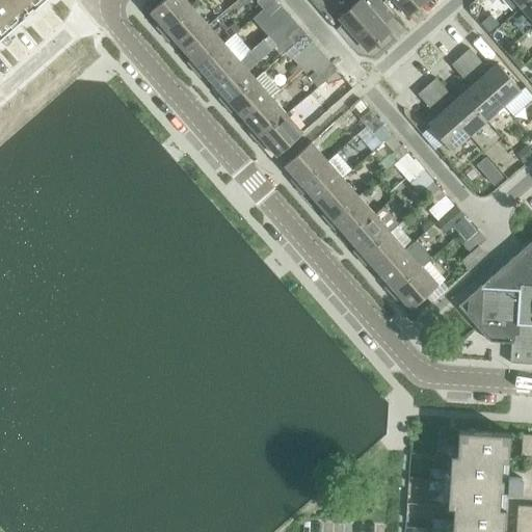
[(0,0),(0,41),(46,0),(0,0)]
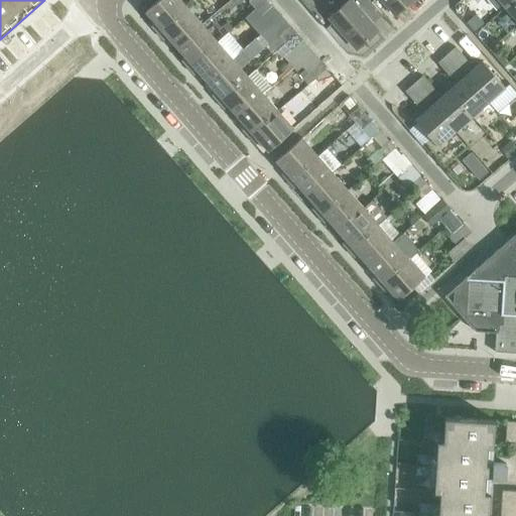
[(151,26),(157,32),(185,8),(178,0),(157,0),(145,11),(155,23),(151,26)]
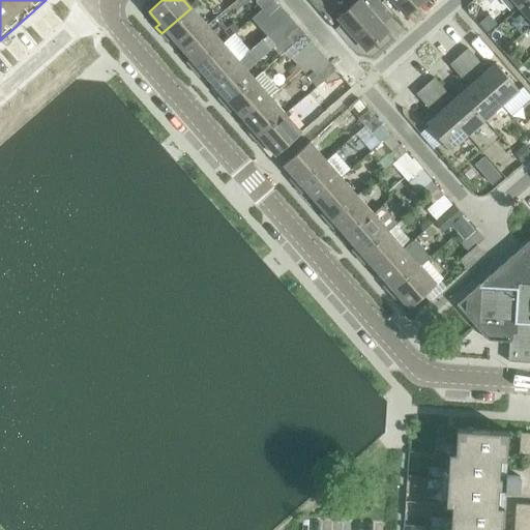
[(256,0),(255,2),(261,9),(270,0),(256,0)]
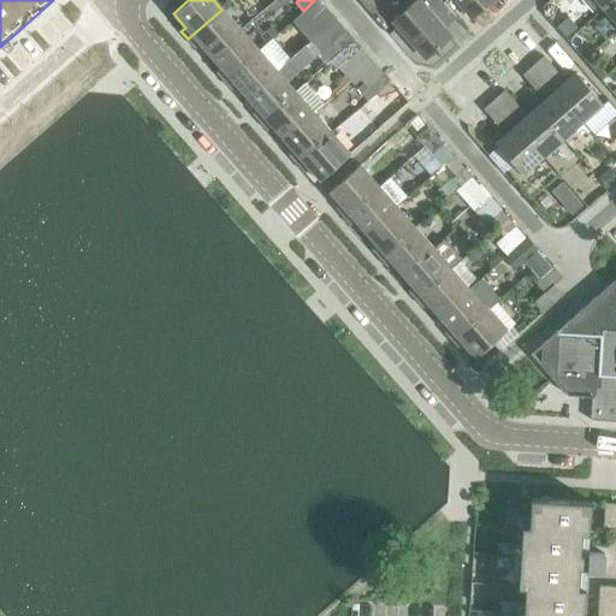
[(314,0),(303,11),(311,19),(323,9),(314,0)]
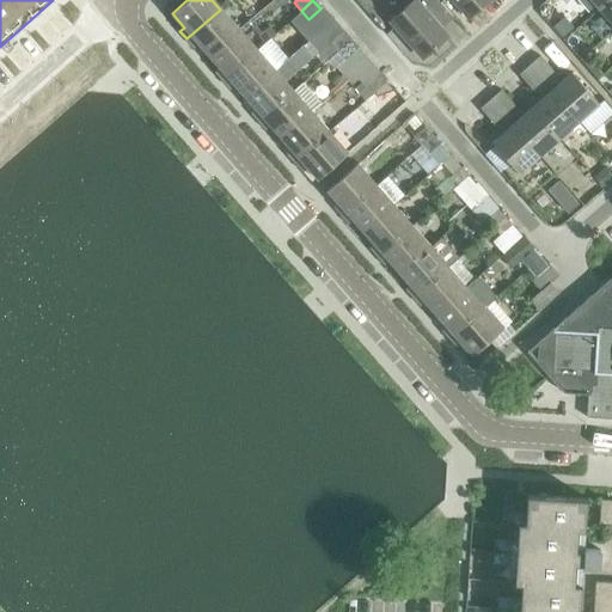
[(390,22),(422,59),(446,37),(439,30),(452,18),(435,0),(411,0),(412,1),(390,22)]
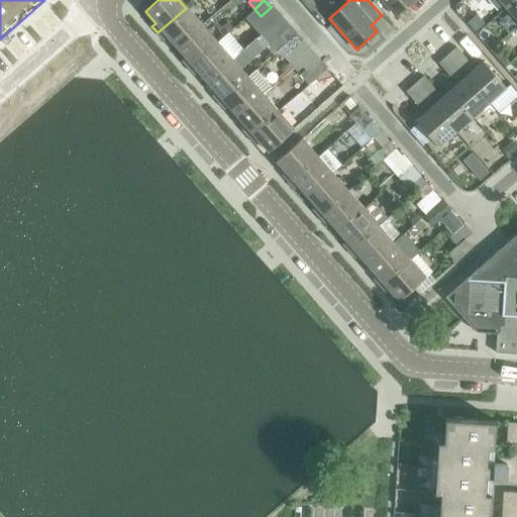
[(382,0),(395,15),(412,0),(382,0)]
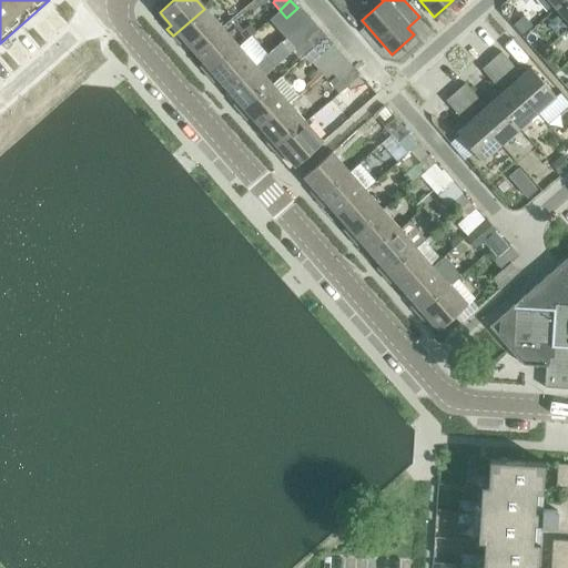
[(567,0),(564,0),(555,9),(567,23),(567,0)]
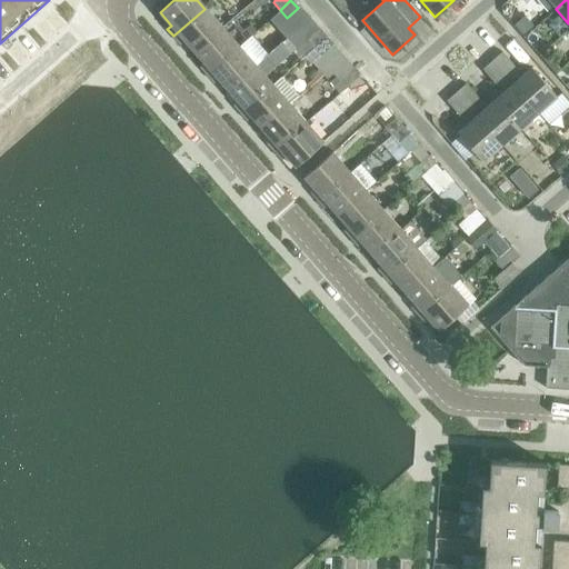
[(183,40),(195,51),(221,28),(205,9),(173,36),(180,43),(183,40)]
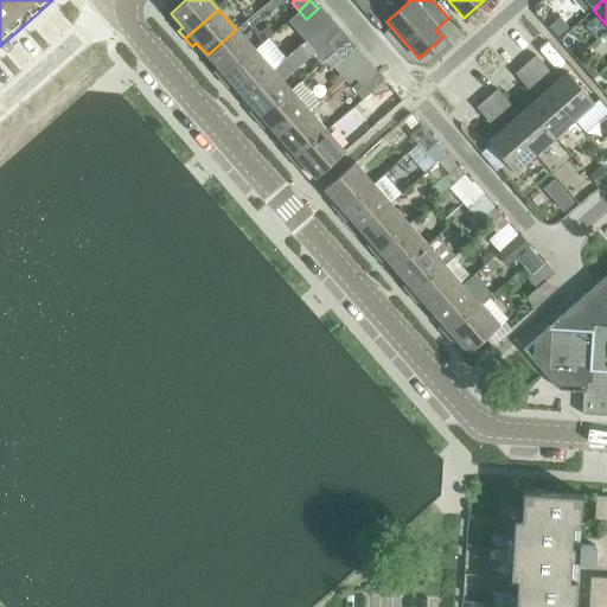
[(558,18),(548,27),(557,37),(568,27),(558,18)]
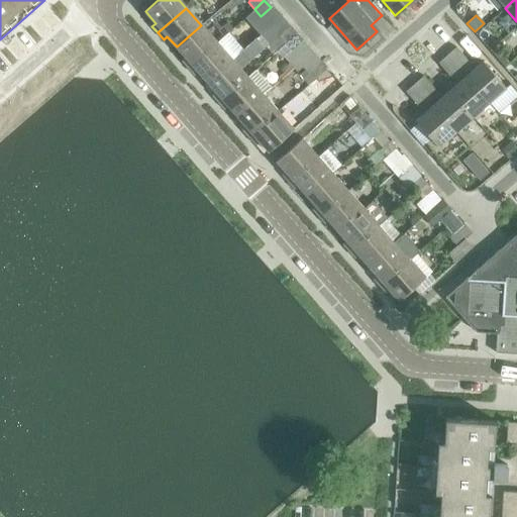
[(182,61),(188,68),(216,42),(201,25),(177,46),(186,58),(182,61)]
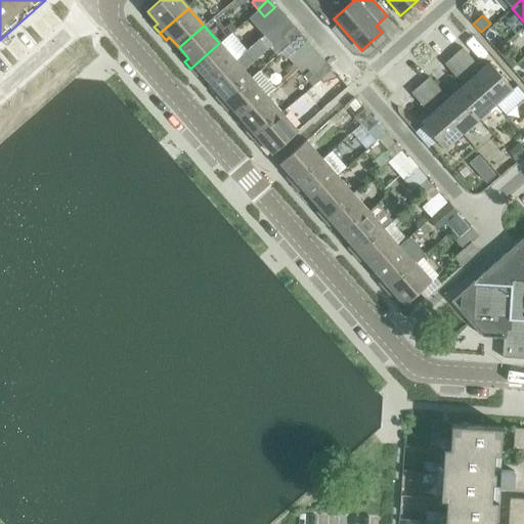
[(282,37),(289,44),(298,36),(292,28),(282,37)]
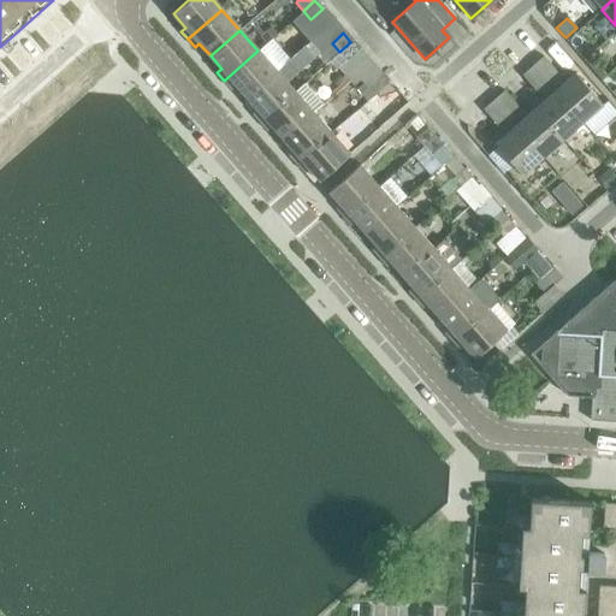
[(350,42),(339,52),(347,60),(359,51),(350,42)]
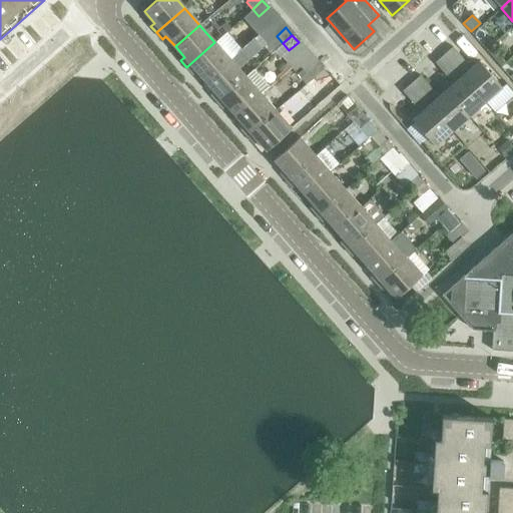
[(289,50),(281,57),(291,68),(310,51),(300,40),(299,42),(289,50)]
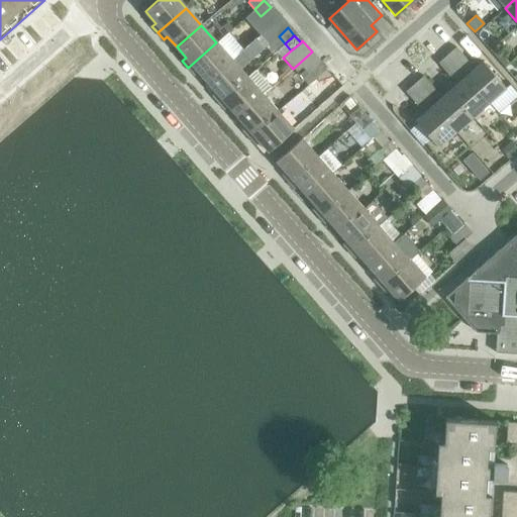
[(197,71),(207,82),(231,60),(216,42),(188,68),(194,74),(197,71)]
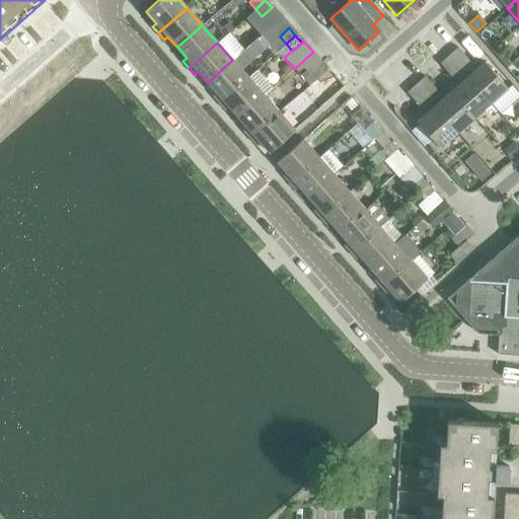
[(457,48),(448,56),(490,103),(507,89),(484,62),(473,71),(469,67),(471,65),(457,48)]
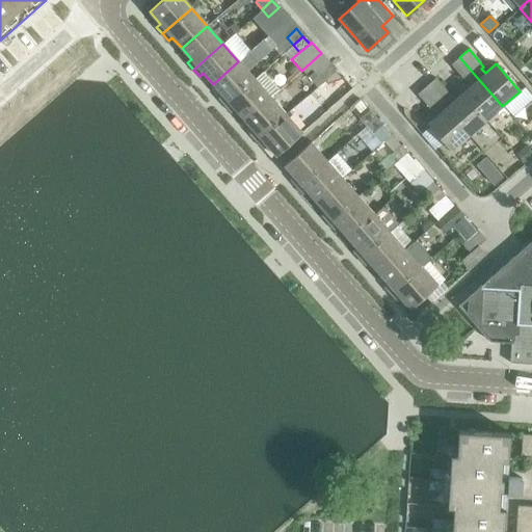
[(321,53),(301,71),(311,81),(319,75),(318,73),(327,64),(329,62),(321,53)]
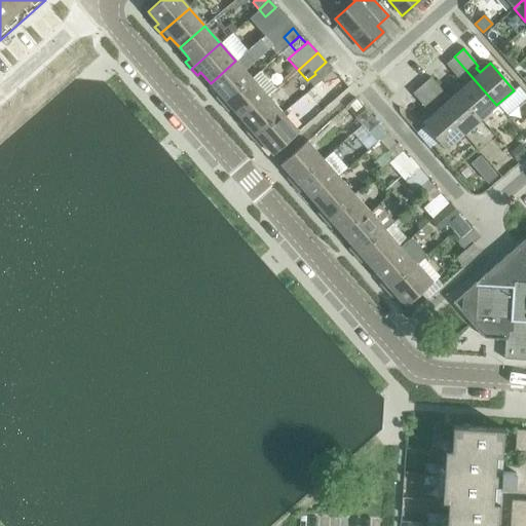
[(509,55),(504,60),(511,67),(512,69),(517,64),(509,55)]
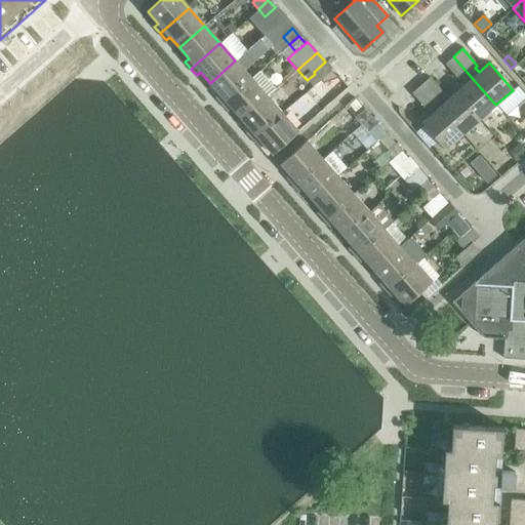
[(466,83),(455,92),(479,119),(495,105),(453,56),(444,65),(458,81),(461,79),(466,83)]
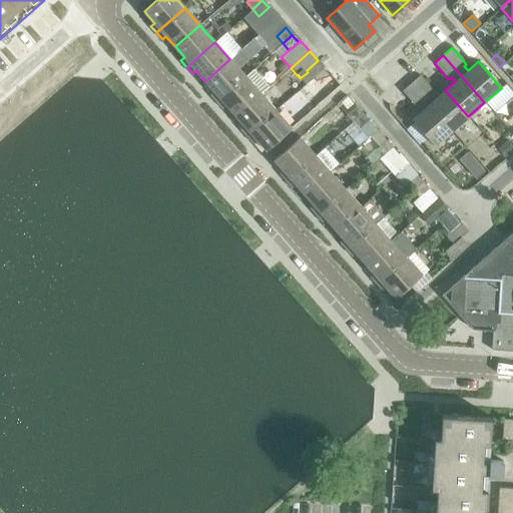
[(210,94),(216,101),(244,76),(229,59),(205,81),(214,91),(210,94)]
